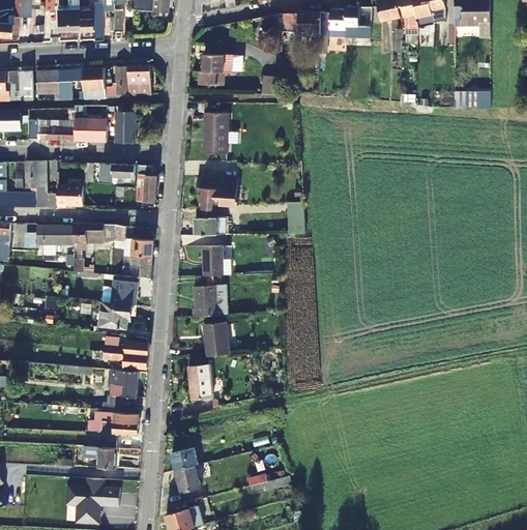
[(11,24),(6,24),(0,23),(0,34),(17,36),(19,18),(20,0),(13,0),(13,16),(11,16),(11,24)]
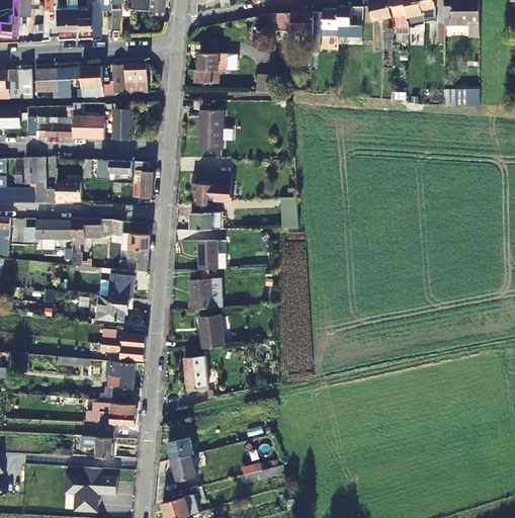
[(27,0),(19,0),(18,17),(26,17),(27,0)]
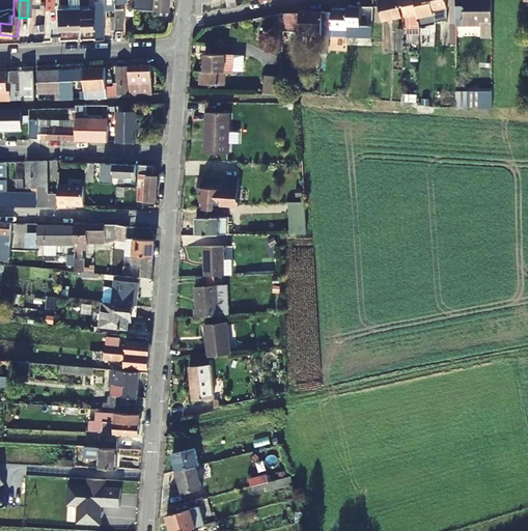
[(42,0),(42,10),(53,10),(52,0),(42,0)]
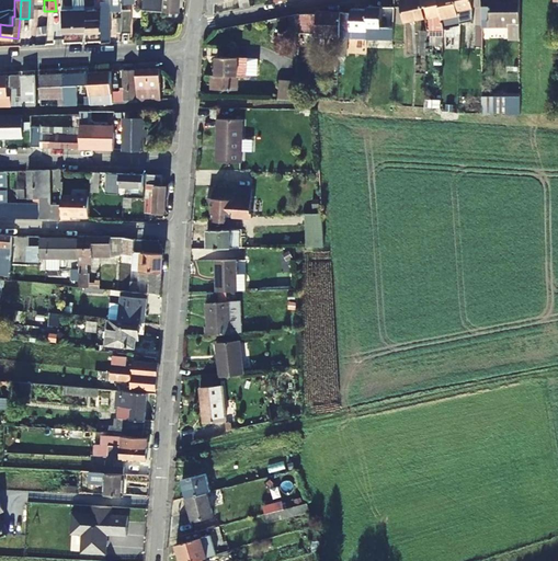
[(117,2),(116,0),(97,0),(98,14),(98,21),(98,43),(106,43),(106,4),(109,4),(109,2),(117,2)]
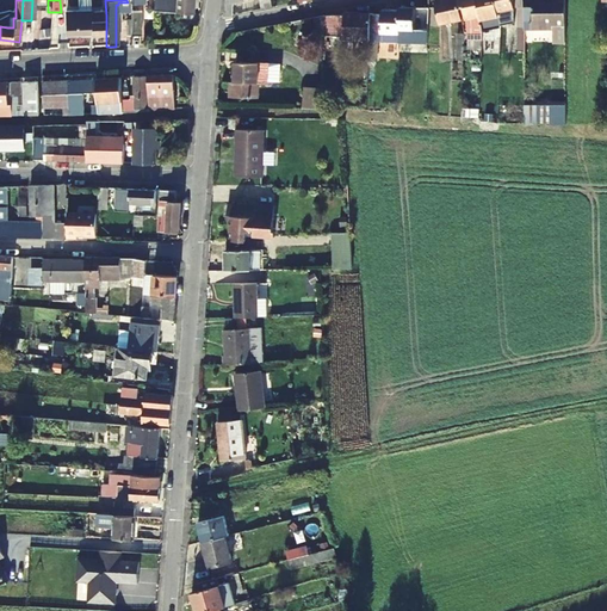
[(142,0),(146,14),(152,14),(153,11),(152,0),(142,0)]
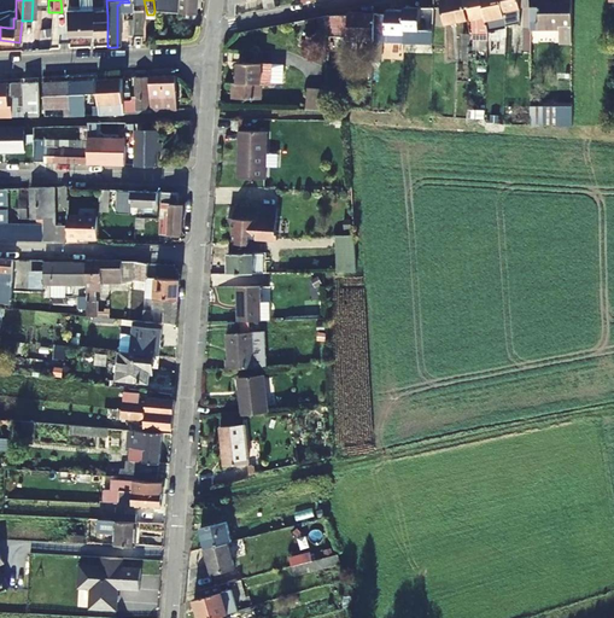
[(153,0),(155,11),(189,15),(191,0),(153,0)]
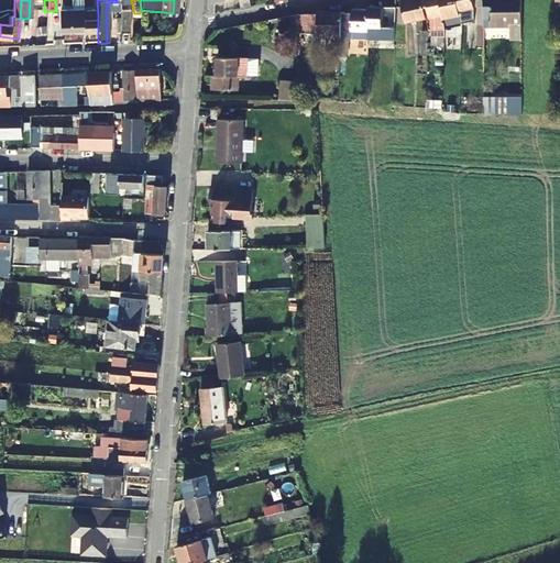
[(250,7),(248,0),(206,0),(205,15),(213,13),(215,0),(241,0),(243,8),(250,7)]
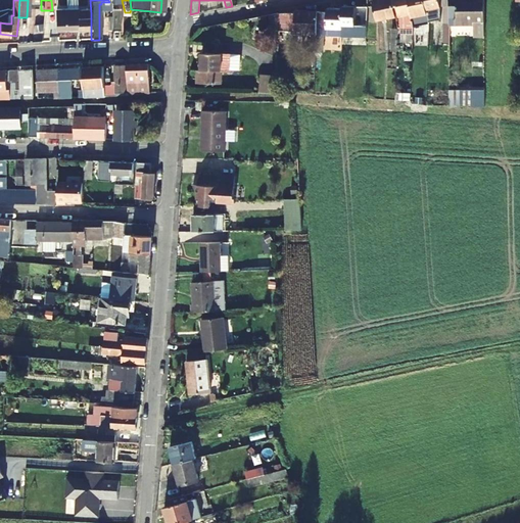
[(393,6),(391,0),(371,0),(376,20),(394,15),(393,6)]
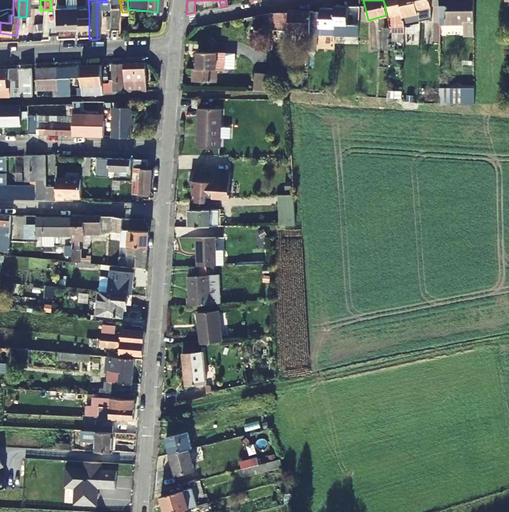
[(402,17),(399,0),(383,0),(385,6),(388,6),(390,17),(395,16),(397,25),(403,23),(402,17)]
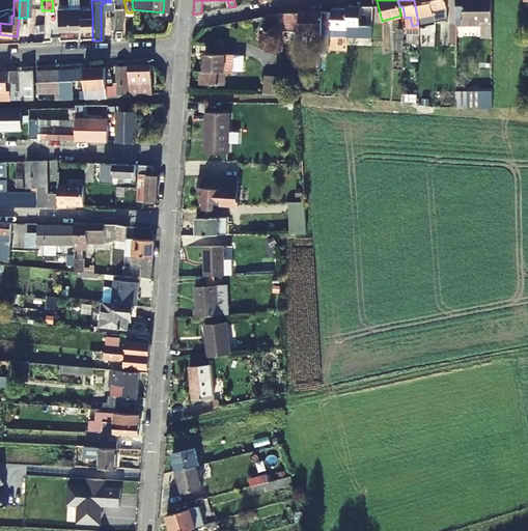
[(414,0),(417,18),(433,15),(428,0),(414,0)]
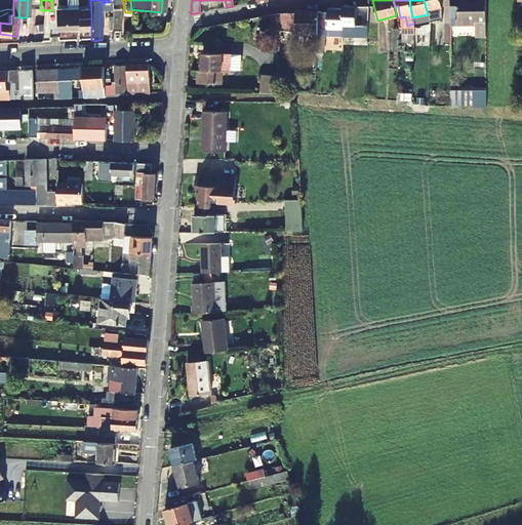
[(431,9),(441,7),(440,0),(424,0),(428,14),(428,15),(430,14),(431,9)]
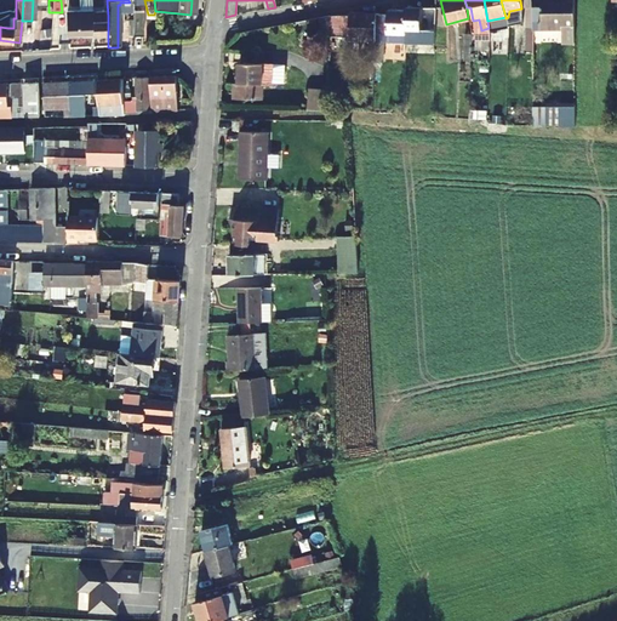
[(575,47),(575,0),(531,0),(531,18),(532,32),(561,30),(561,46),(575,47)]
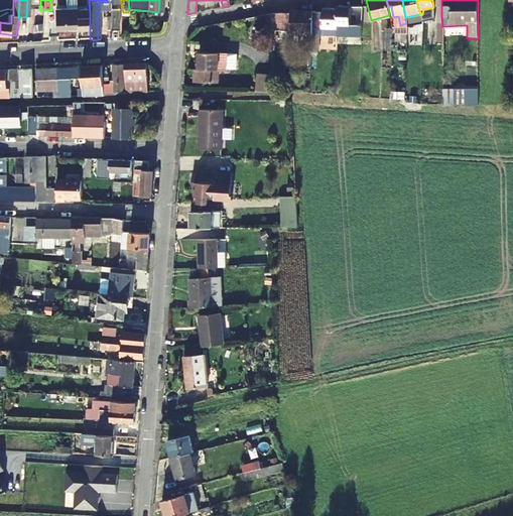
[(350,25),(350,6),(337,7),(337,8),(337,27),(337,34),(343,34),(344,25),(350,25)]
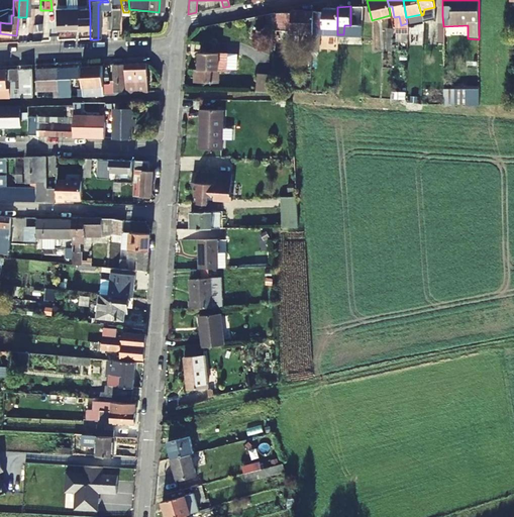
[(350,6),(350,25),(361,25),(363,6),(350,6)]
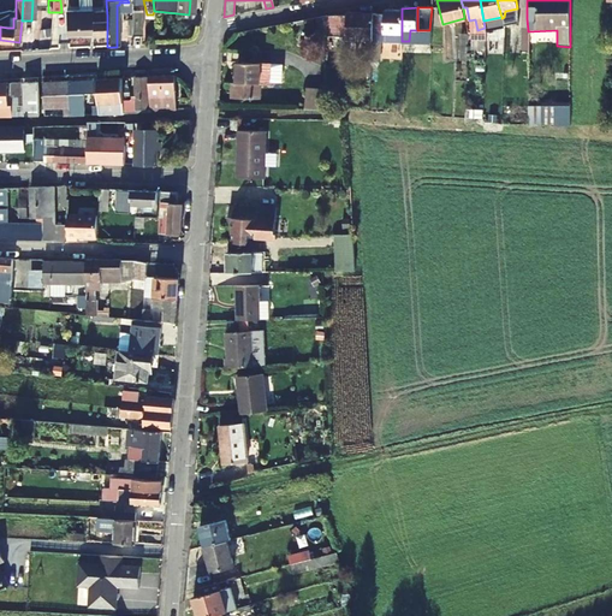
[(516,23),(517,9),(505,11),(504,17),(501,18),(503,25),(516,23)]
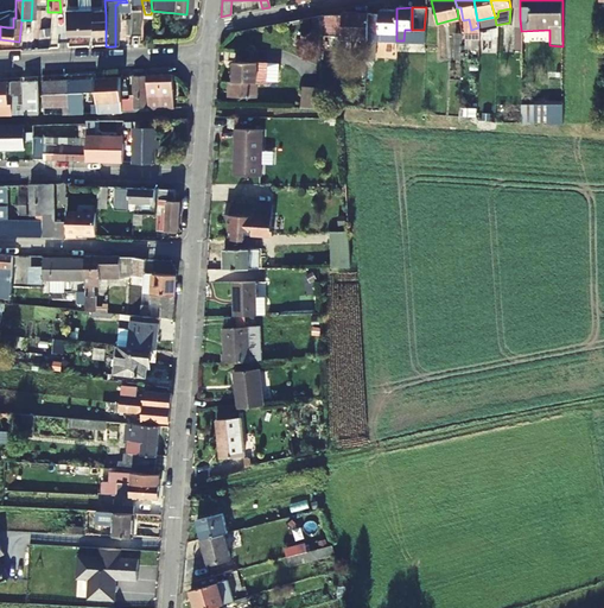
[(379,13),(379,32),(396,32),(396,10),(379,10),(379,13)]
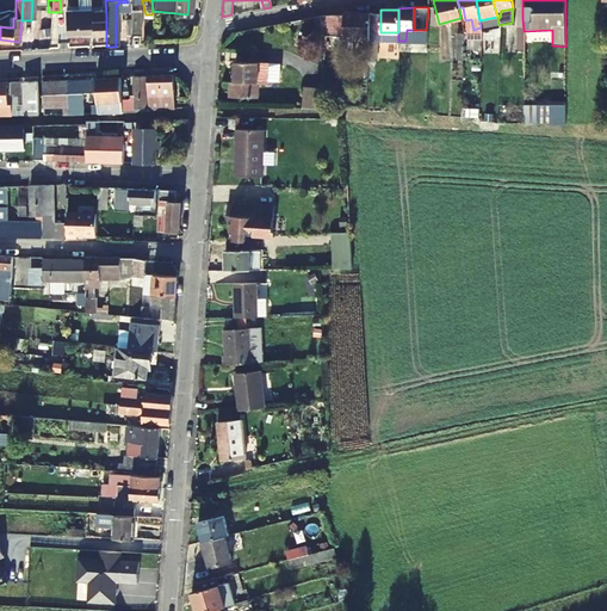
[(106,16),(101,16),(90,17),(90,11),(64,12),(64,36),(104,34),(104,23),(106,23),(106,16)]
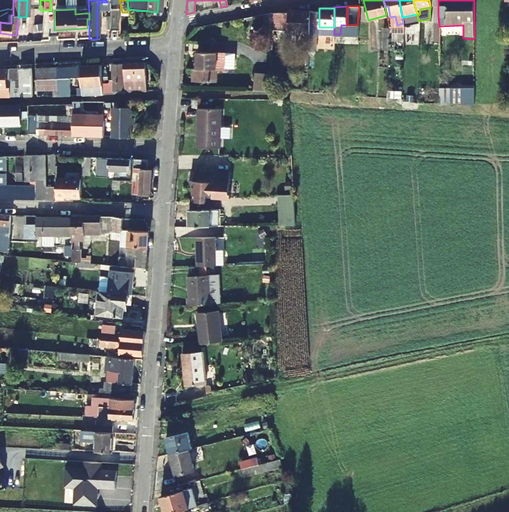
[(108,11),(108,32),(116,32),(116,11),(108,11)]
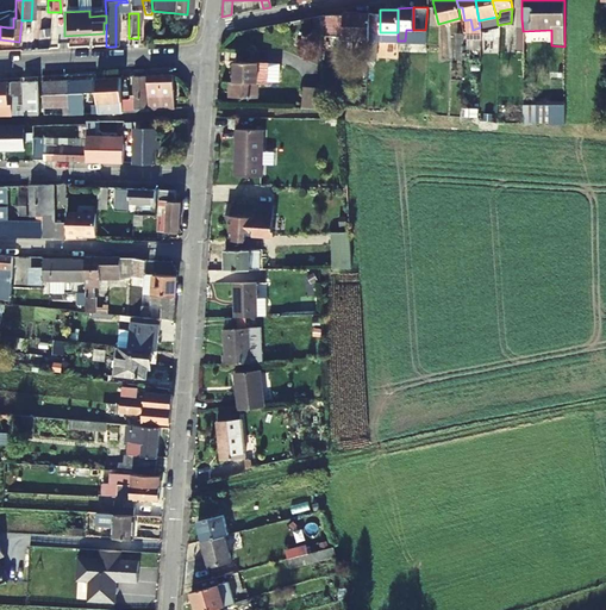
[(368,41),(369,13),(343,13),(343,16),(325,17),(324,24),(324,36),(343,36),(344,43),(361,43),(361,57),(367,58),(368,41)]
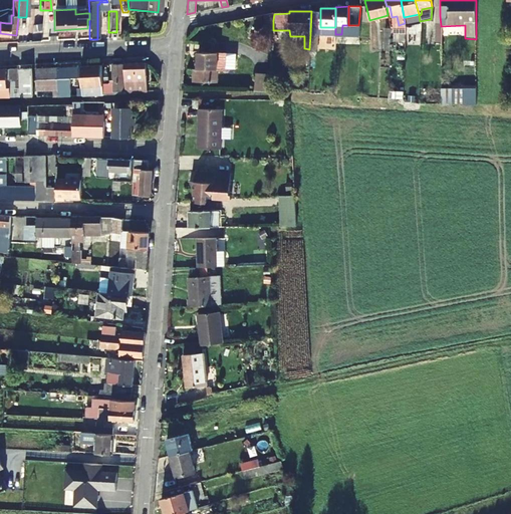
[(320,34),(320,27),(320,11),(311,11),(310,34),(320,34)]
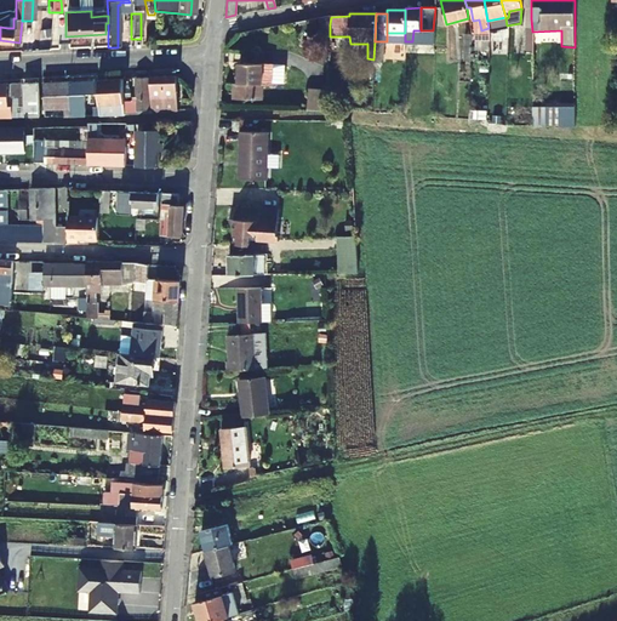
[(261,100),(261,86),(261,64),(238,64),(238,83),(233,83),(232,98),(261,100)]
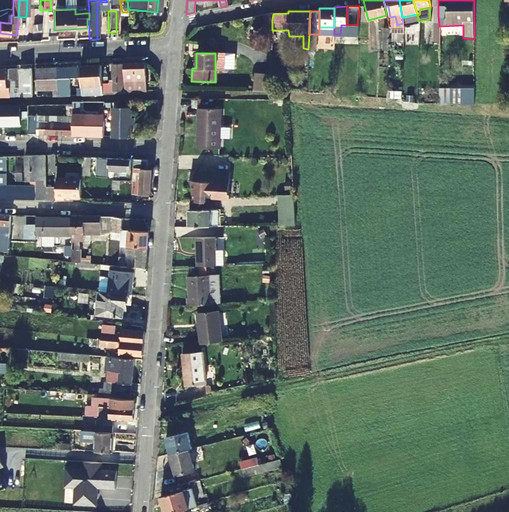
[(224,54),(215,53),(215,71),(222,72),(223,69),(224,54)]
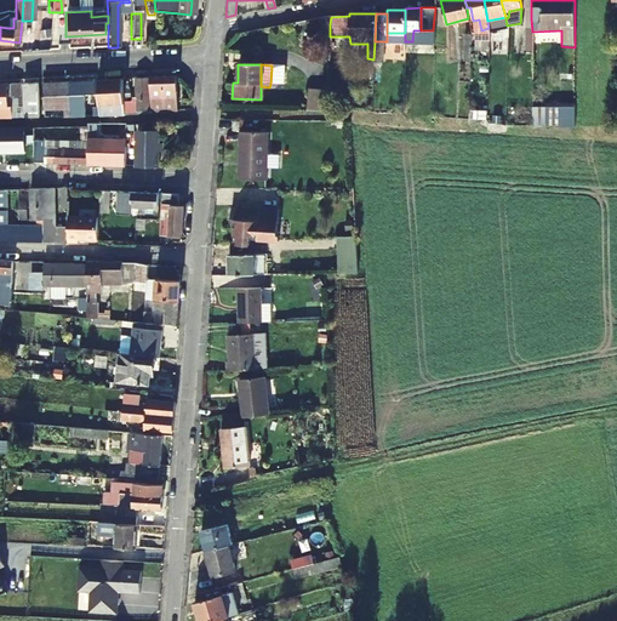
[(175,77),(149,77),(149,113),(176,110),(175,77)]
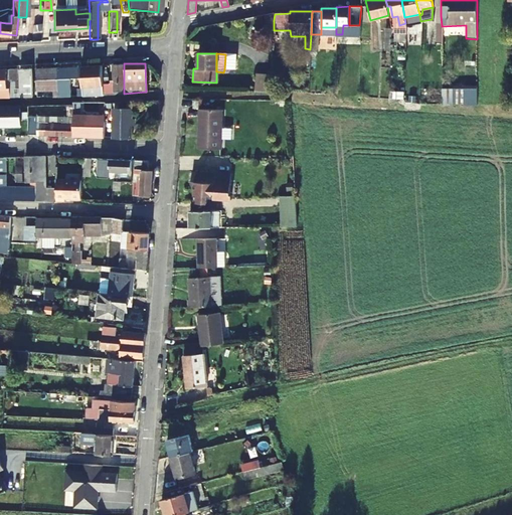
[(122,64),(112,65),(112,80),(109,80),(109,84),(102,84),(102,88),(102,92),(122,92),(122,64)]
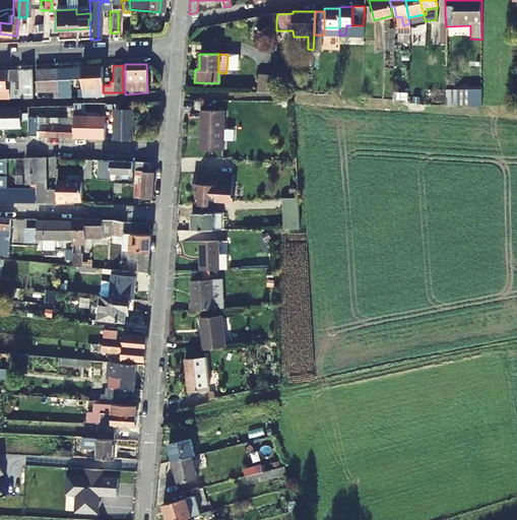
[(85,89),(103,88),(103,85),(102,66),(80,68),(82,93),(85,92),(85,89)]
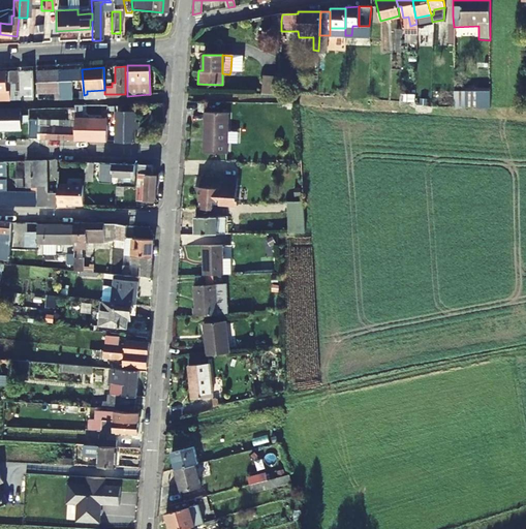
[(59,99),(58,82),(58,70),(35,71),(36,100),(59,99)]
